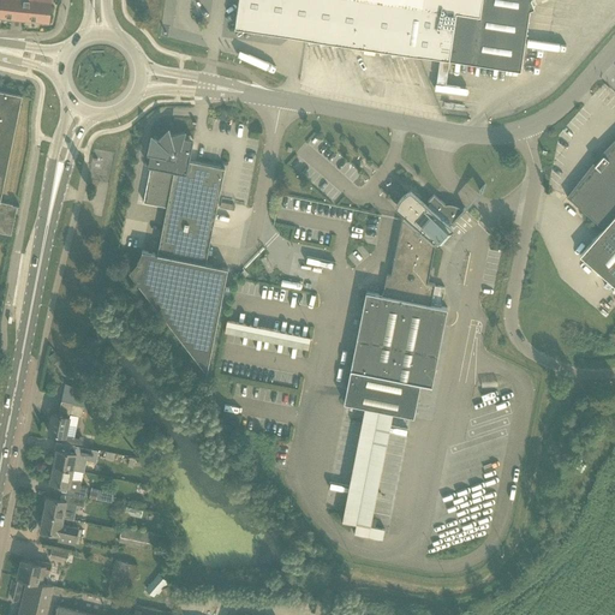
[(0,0),(0,16),(48,22),(52,3),(39,1),(27,0),(0,0)]
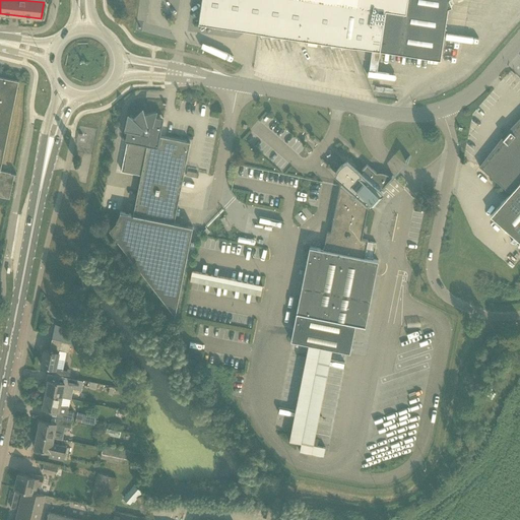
[(370,69),(377,70),(380,50),(441,59),(448,7),(452,6),(449,0),(201,0),(198,23),(260,33),(261,37),(268,34),(270,34),(271,38),(278,36),(280,36),(281,40),(288,37),(320,42),(322,46),(328,43),(330,43),(332,47),(338,44),(340,45),(341,48),(348,46),(373,49),(370,69)]
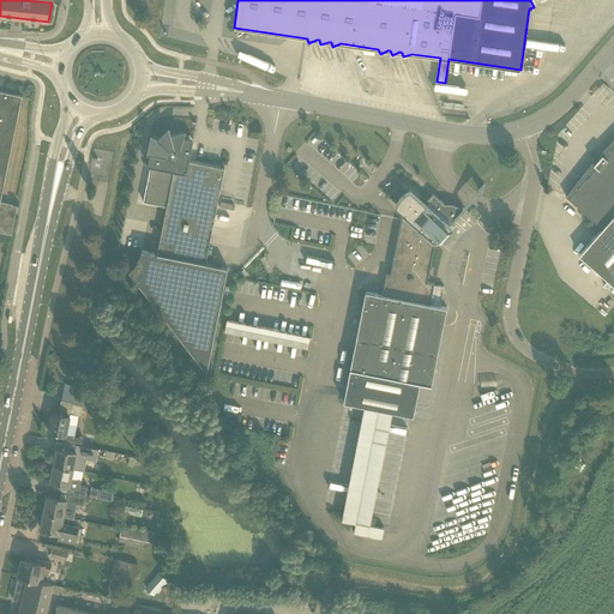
[(0,232),(11,234),(14,216),(12,216),(14,205),(19,206),(19,205),(13,204),(0,202),(0,200),(0,198),(4,182),(5,181),(4,181),(7,163),(8,163),(8,162),(12,143),(16,124),(17,124),(17,122),(16,122),(19,104),(20,104),(22,96),(0,91),(0,232)]
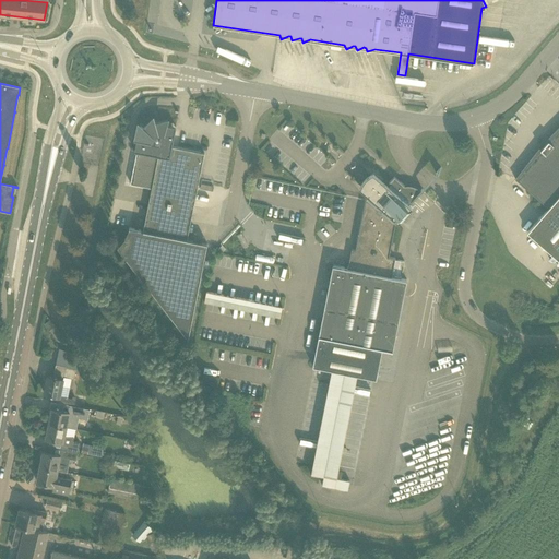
[(206,244),(205,244),(187,239),(204,153),(173,146),(175,132),(170,131),(171,126),(165,125),(166,122),(165,122),(165,123),(154,123),(153,121),(153,122),(143,129),(141,127),(141,128),(135,140),(133,139),(133,140),(137,141),(135,151),(134,151),(137,152),(130,183),(152,188),(143,230),(129,228),(125,238),(118,247),(150,287),(188,337),(198,292),(206,244)]
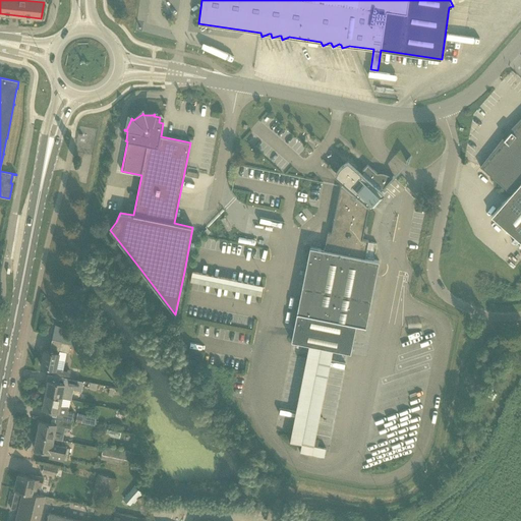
[(490,217),(520,242),(520,118),(509,130),(511,132),(504,139),(503,138),(479,167),(511,194),(490,217)]
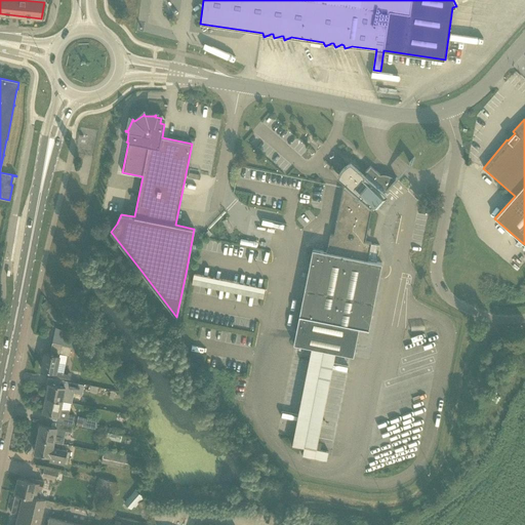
[(293,344),(311,347),(335,352),(353,355),(359,328),(368,330),(381,264),(376,263),(379,245),(364,242),(370,211),(369,209),(370,207),(373,210),(375,207),(379,210),(388,201),(384,198),(387,196),(384,193),(385,191),(386,192),(397,178),(396,177),(396,178),(394,177),(391,175),(389,174),(387,174),(385,173),(382,173),(379,174),(370,166),(365,171),(366,172),(364,174),(351,162),(348,163),(345,165),(341,167),(340,169),(338,172),(338,174),(337,176),(352,190),(350,191),(344,186),(334,235),(330,234),(327,251),(313,248),(293,344)]
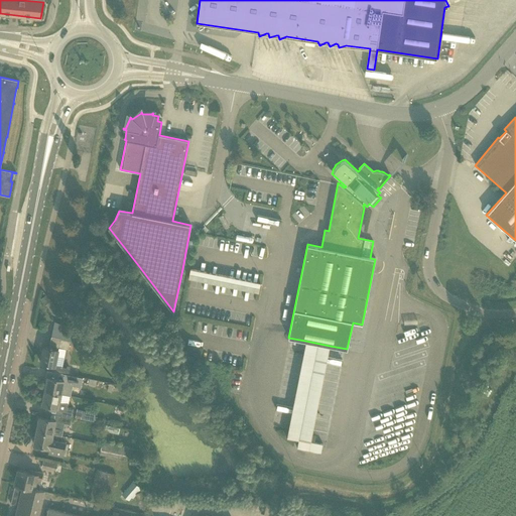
[(186,170),(186,178),(197,178),(197,170),(186,170)]
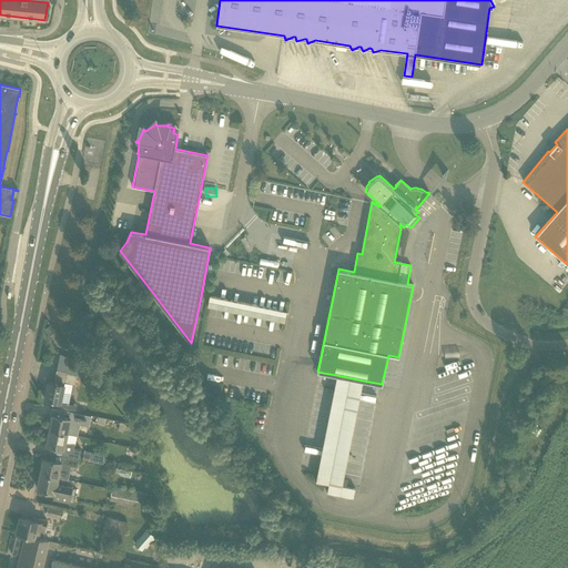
[(56,332),(50,325),(44,330),(50,336),(56,332)]
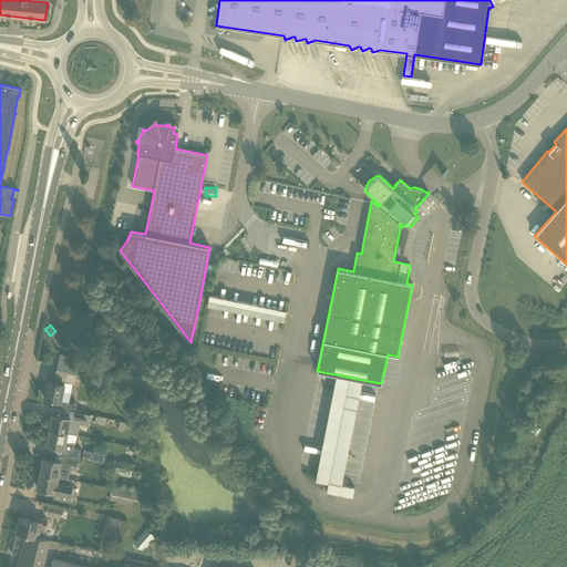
[(59,357),(57,370),(78,373),(81,360),(59,357)]
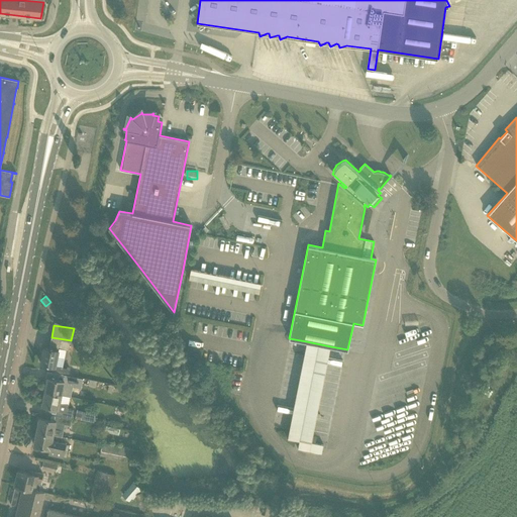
[(71,341),(52,337),(49,348),(44,347),(40,364),(54,367),(53,372),(69,376),(70,370),(63,368),(65,357),(59,356),(60,350),(59,350),(59,348),(69,350),(71,341)]
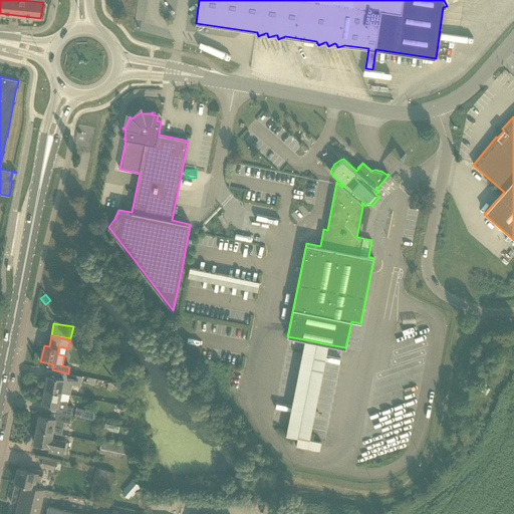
[(68,380),(69,375),(64,374),(63,378),(48,375),(45,390),(61,393),(62,386),(71,387),(72,381),(68,380)]
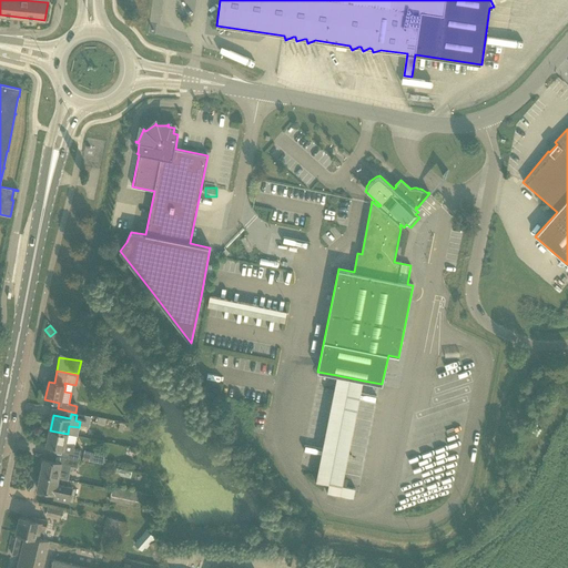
[(49,453),(49,454),(79,459),(80,449),(74,448),(75,445),(66,443),(68,434),(50,430),(47,446),(63,449),(62,456),(49,453)]
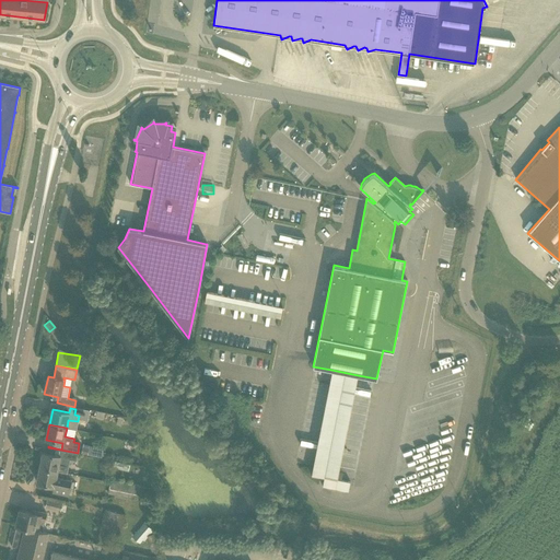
[(77,461),(78,453),(48,447),(47,453),(44,453),(41,468),(57,471),(68,474),(70,459),(77,461)]
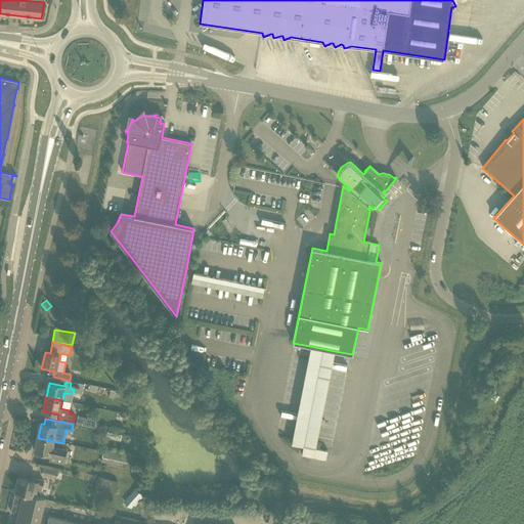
[(52,446),(53,441),(38,438),(35,451),(51,455),(50,460),(63,463),(67,449),(52,446)]
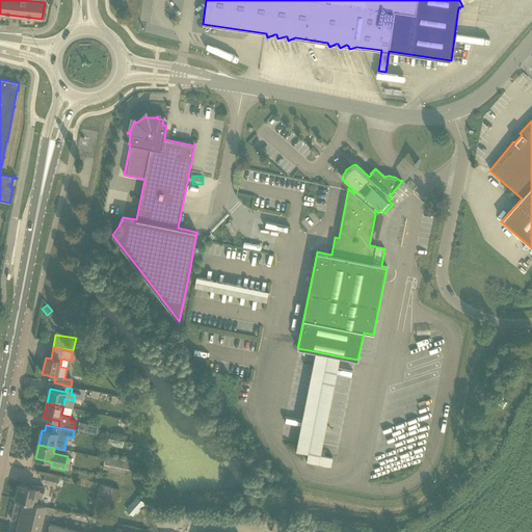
[(307,461),(330,467),(333,458),(308,453),(307,461)]
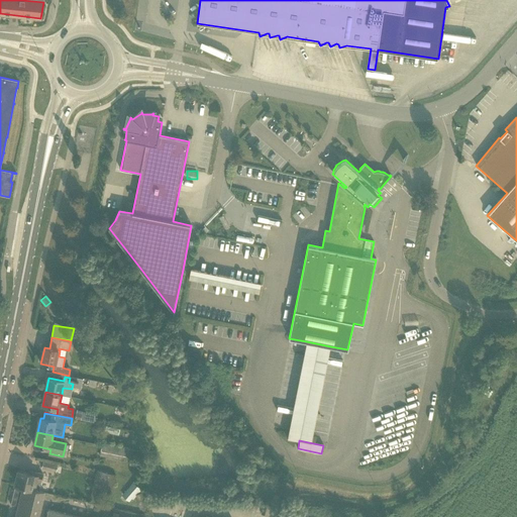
[(125,460),(126,456),(118,454),(119,446),(103,443),(100,455),(125,460)]
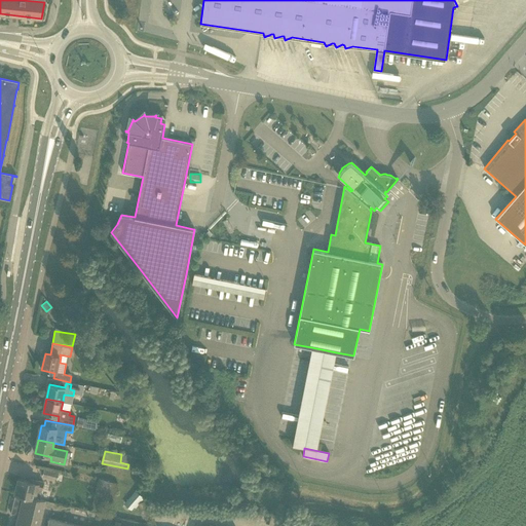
[(120,462),(128,464),(134,465),(136,457),(121,454),(120,462)]
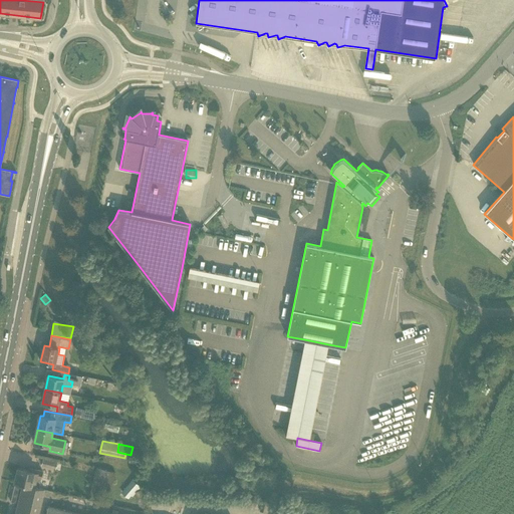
[(56,468),(57,463),(43,459),(42,465),(56,468)]
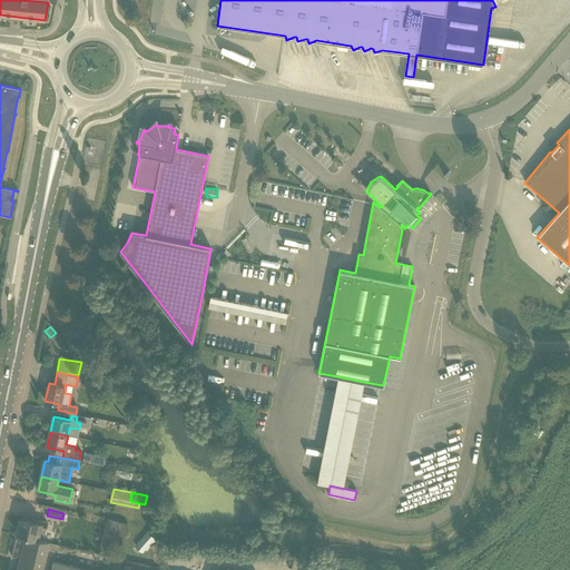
[(114,554),(116,544),(121,546),(123,539),(127,523),(119,522),(119,521),(107,518),(100,544),(101,544),(101,552),(107,553),(107,552),(114,554)]
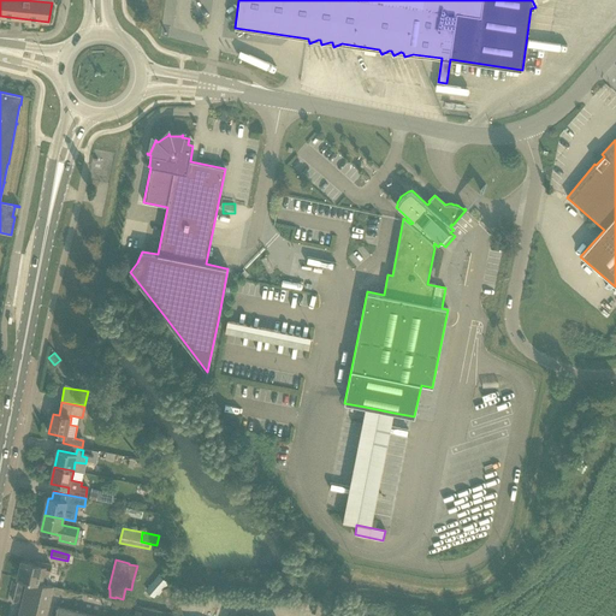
[(28,580),(27,581),(53,587),(53,585),(41,582),(43,572),(49,573),(51,564),(36,561),(36,563),(23,561),(18,578),(28,580)]
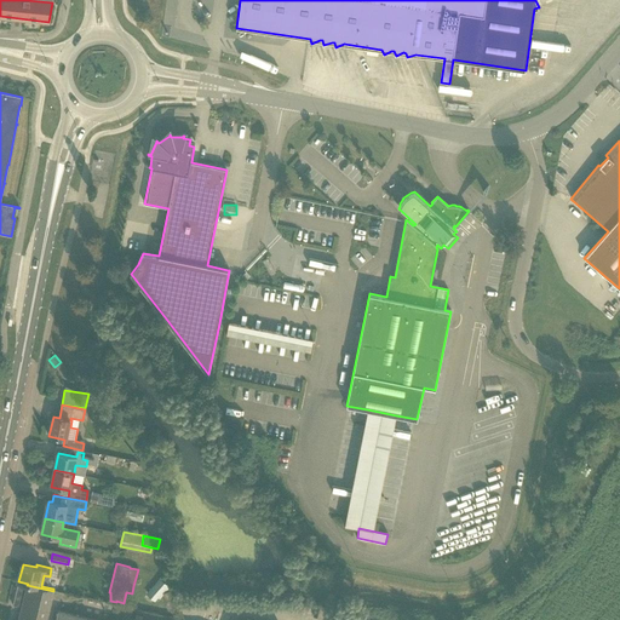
[(171,581),(162,575),(147,593),(155,602),(158,598),(160,600),(164,596),(166,604),(168,603),(171,612),(179,609),(173,590),(167,592),(172,586),(170,584),(171,581)]
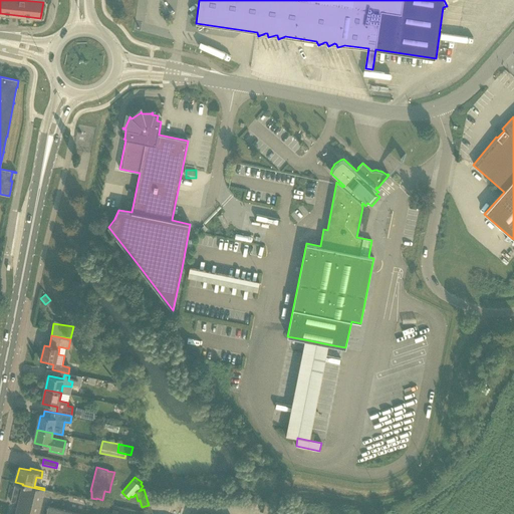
[(37,513),(44,490),(22,485),(20,494),(21,494),(16,513),(10,513),(11,513),(10,513),(37,513)]
